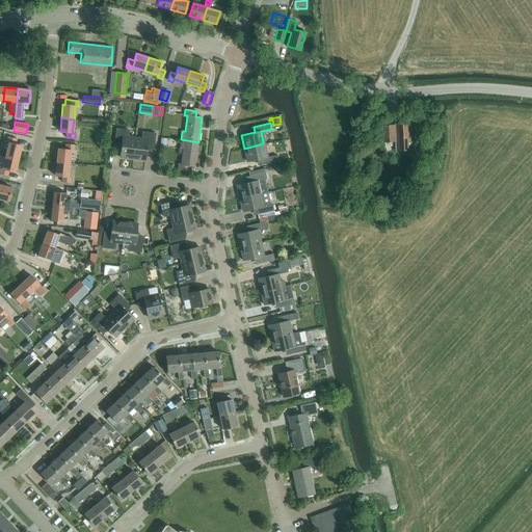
[(383,126),(384,142),(397,141),(397,151),(414,150),(413,124),(396,125),(383,126)]
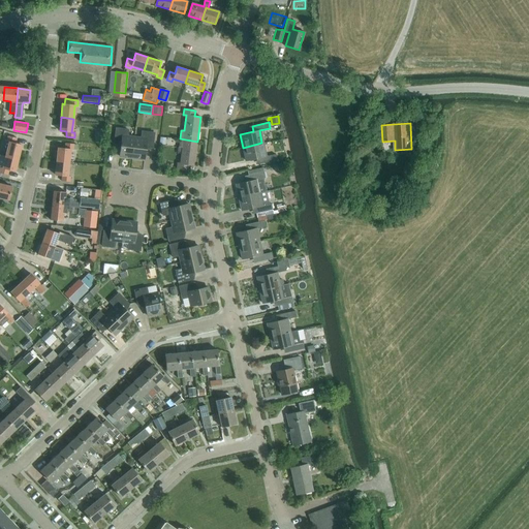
[(120,156),(132,158),(134,137),(127,136),(128,129),(116,128),(114,143),(121,144),(120,156)]
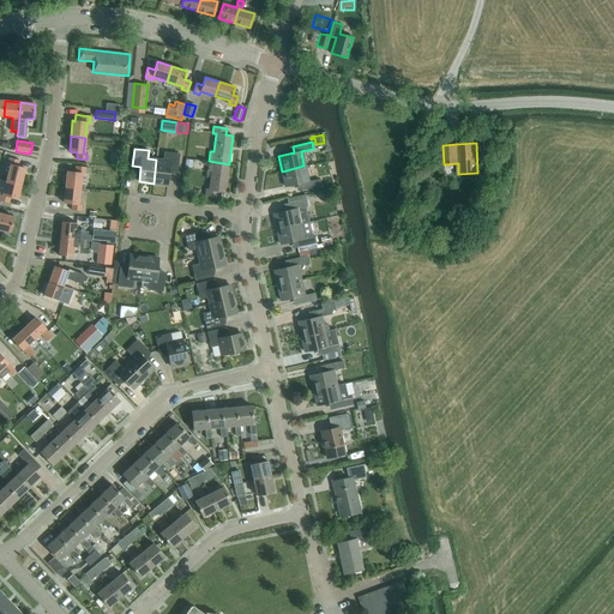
[(164,161),(156,160),(154,184),(167,185),(169,170),(178,172),(179,154),(164,152),(164,161)]
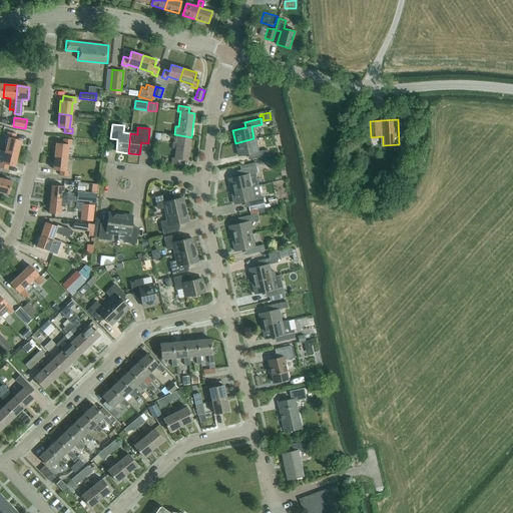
[(8,137),(5,150),(18,153),(21,140),(14,139),(16,134),(7,132),(7,133),(6,137),(8,137)]
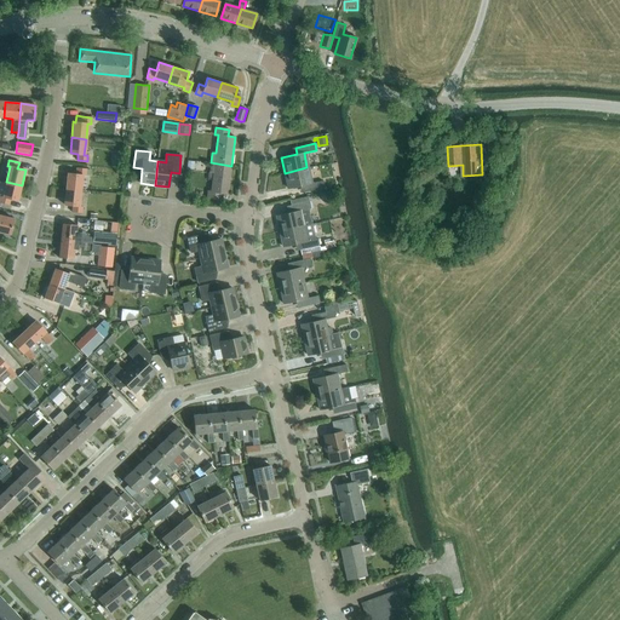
[(222,193),(228,194),(231,166),(211,162),(210,172),(213,172),(214,173),(213,182),(212,191),(208,191),(207,199),(213,199),(220,200),(222,193)]
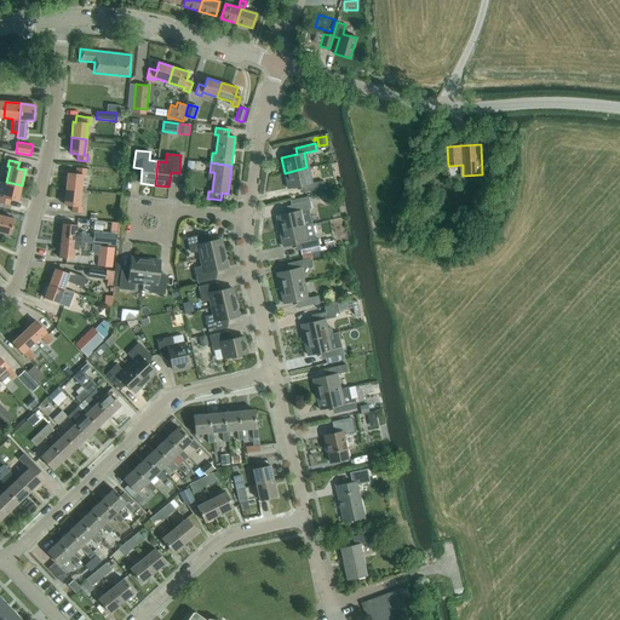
[(306,167),(285,173),(288,189),(304,185),(305,191),(325,188),(323,179),(310,183),(306,167)]
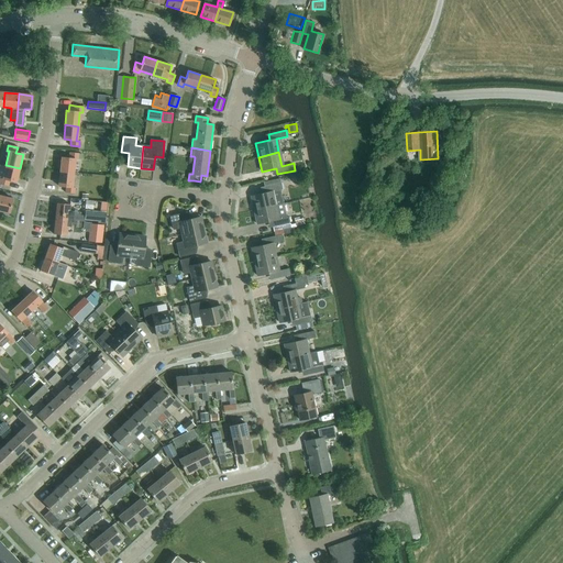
[(69,158),(62,157),(61,172),(73,174),(75,158),(78,159),(78,154),(69,153),(69,158)]
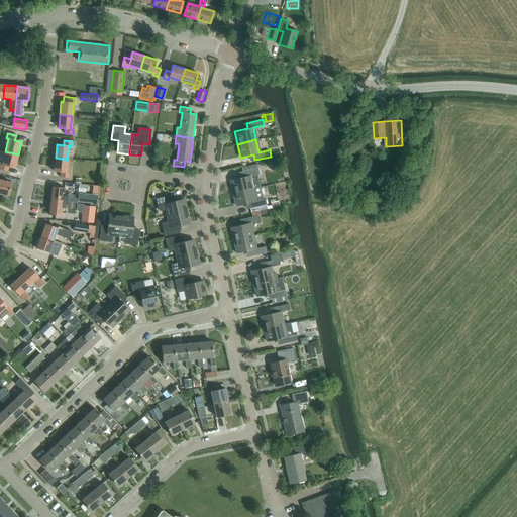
[(408,159),(418,159),(417,144),(408,145),(408,159)]
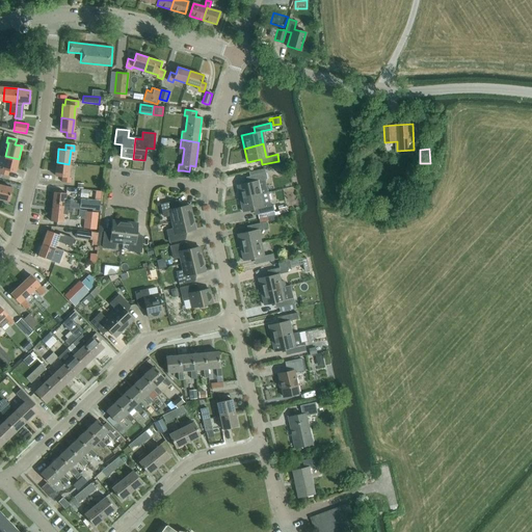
[(16,173),(19,159),(5,156),(3,169),(0,169),(0,174),(8,177),(9,171),(16,173)]
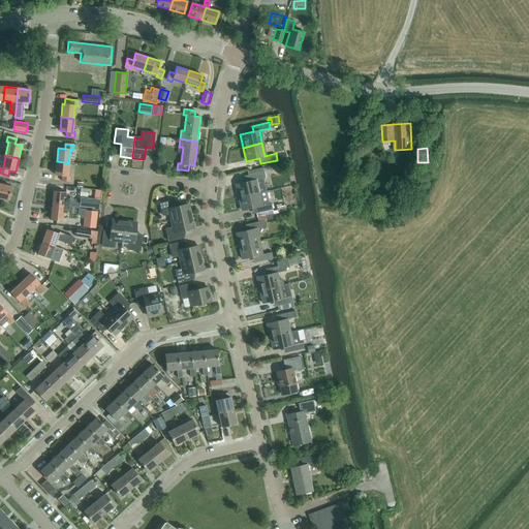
[(67,177),(68,163),(57,161),(55,175),(62,176),(62,181),(69,182),(70,177),(67,177)]
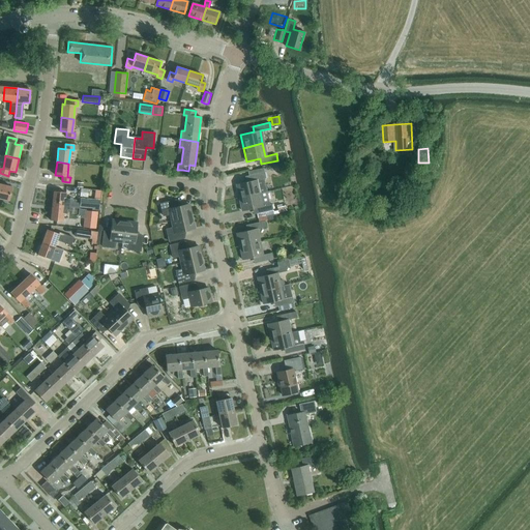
[(249,181),(236,184),(239,198),(267,192),(264,178),(266,178),(264,172),(248,175),(249,181)]
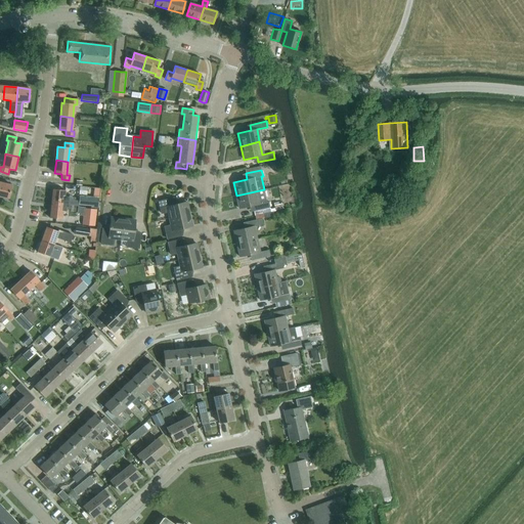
[(0,195),(8,199),(11,184),(0,181),(0,195)]
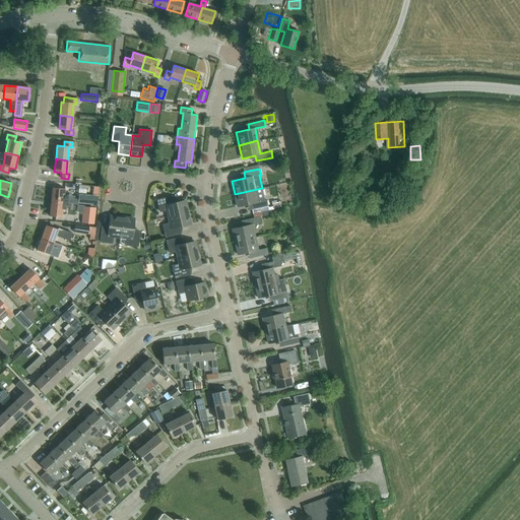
[(65,203),(77,204),(77,203),(78,199),(72,199),(72,195),(63,195),(64,189),(53,188),(51,201),(65,203)]
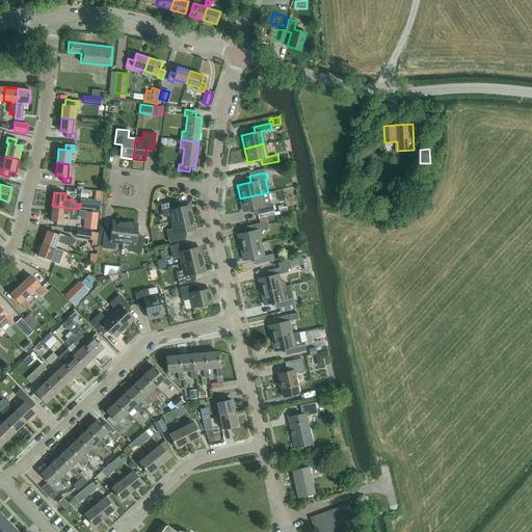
[(268,192),(240,198),(243,212),(257,209),(258,214),(274,211),(272,205),(271,205),(268,192)]
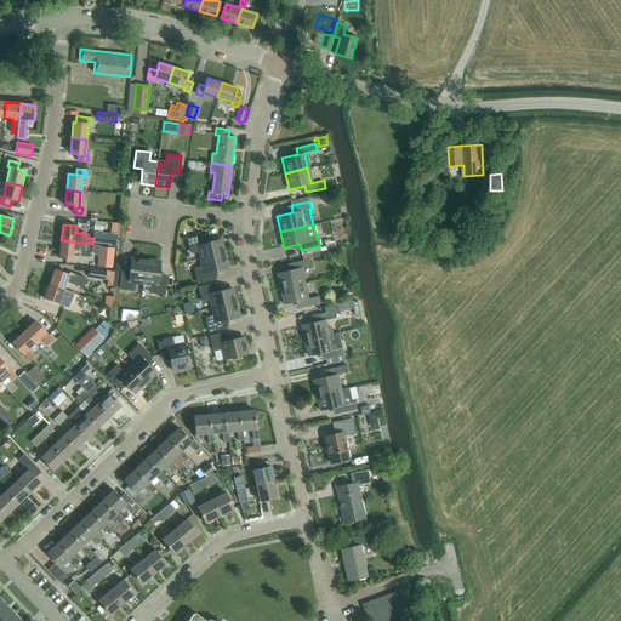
[(117,234),(93,232),(93,238),(92,243),(108,244),(108,246),(117,246),(117,234)]
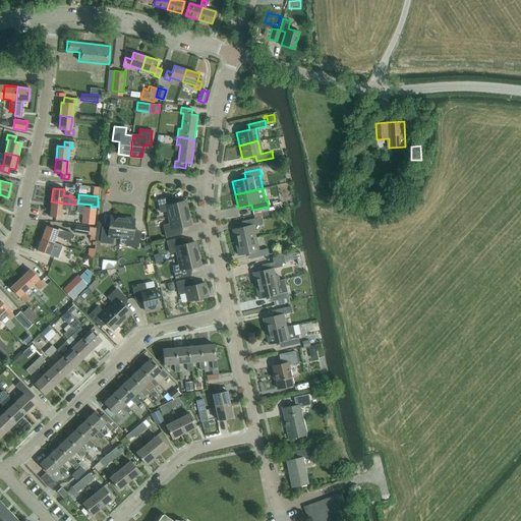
[(169,217),(188,213),(185,200),(179,203),(174,204),(172,196),(158,200),(161,212),(167,211),(169,217)]
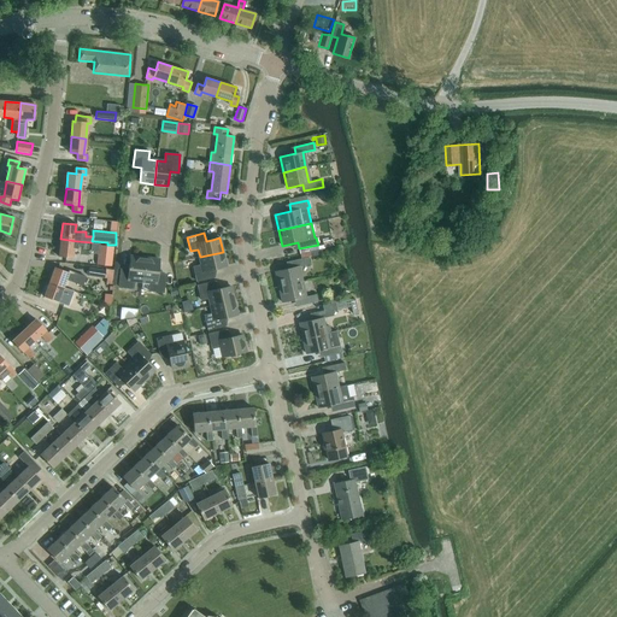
[(60,239),(59,257),(72,258),(74,248),(76,248),(77,241),(60,239)]
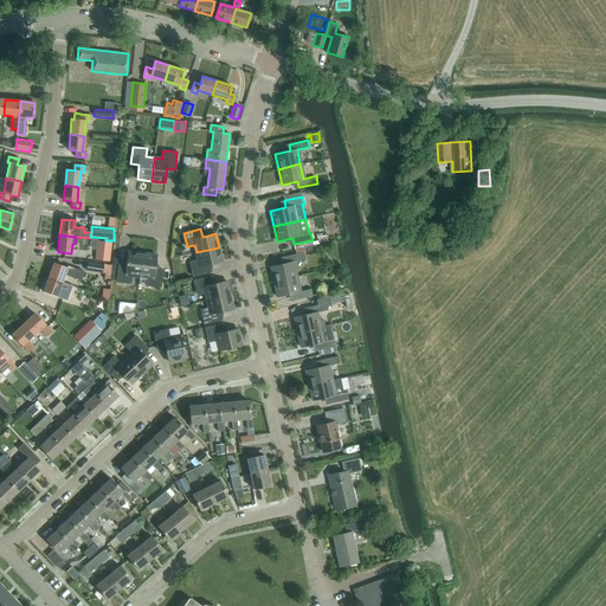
[(111,243),(97,240),(95,260),(109,263),(111,243)]
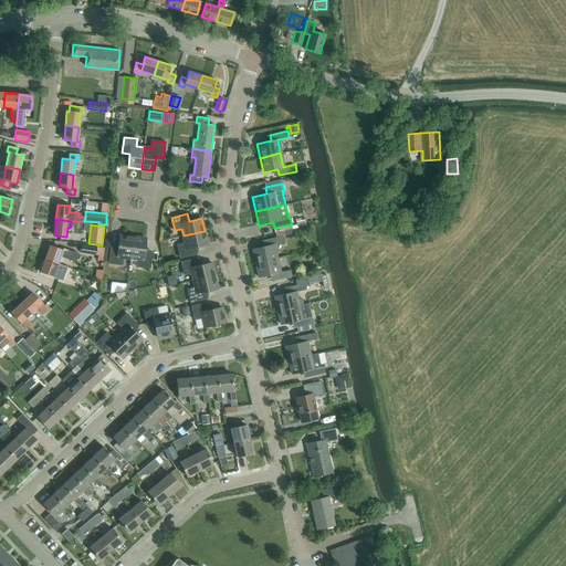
[(205,231),(184,236),(185,243),(178,244),(180,258),(197,254),(195,247),(208,243),(205,231)]
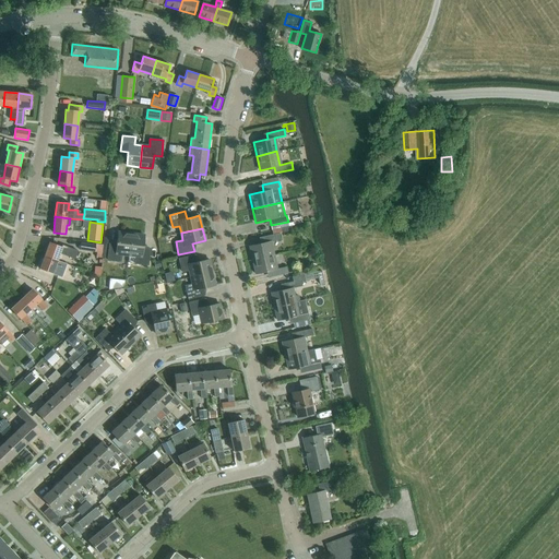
[(121,254),(129,256),(131,234),(118,232),(117,245),(109,245),(108,260),(120,262),(121,254)]
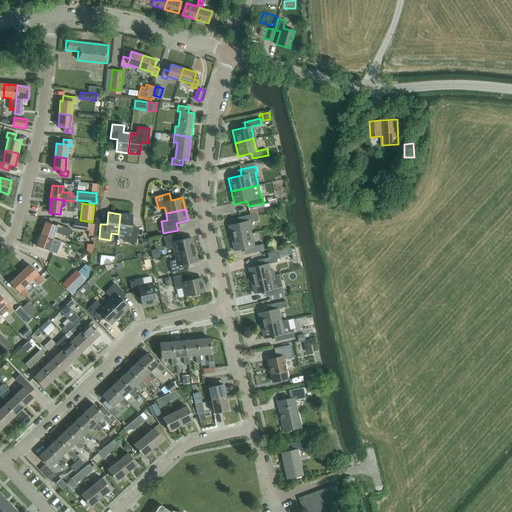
[(242,222),(228,225),(231,238),(251,233),(248,221),(257,219),(256,213),(240,217),(242,222)]
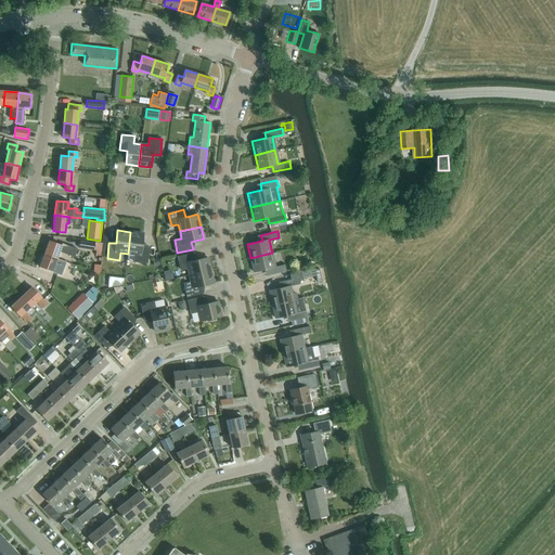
[(143,233),(130,232),(128,254),(136,254),(134,261),(147,263),(149,247),(142,246),(143,233)]
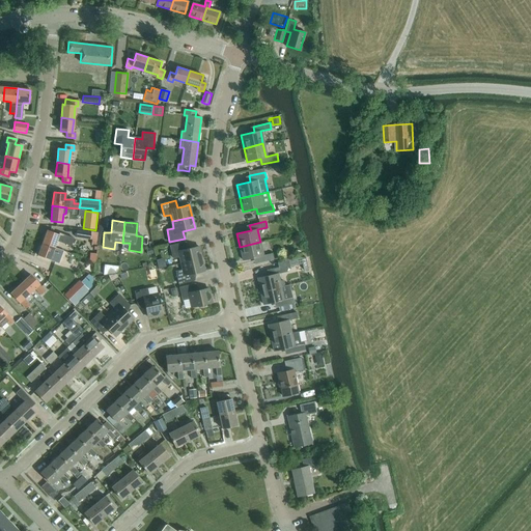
[(47,230),(43,243),(55,247),(57,241),(71,246),(74,238),(59,232),(59,234),(47,230)]
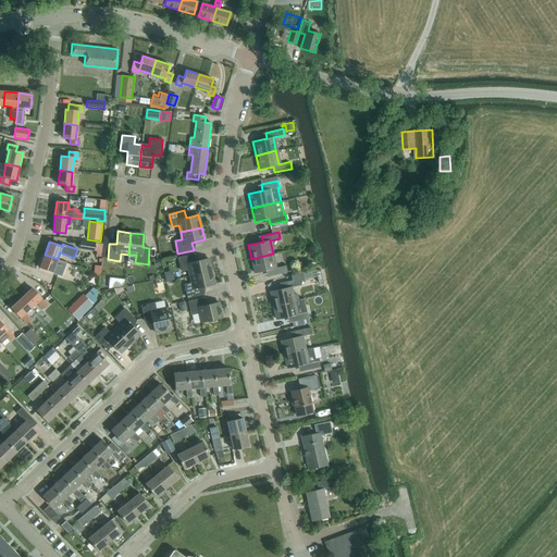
[(96,243),(96,245),(81,243),(79,249),(97,251),(96,256),(101,257),(103,244),(96,243)]
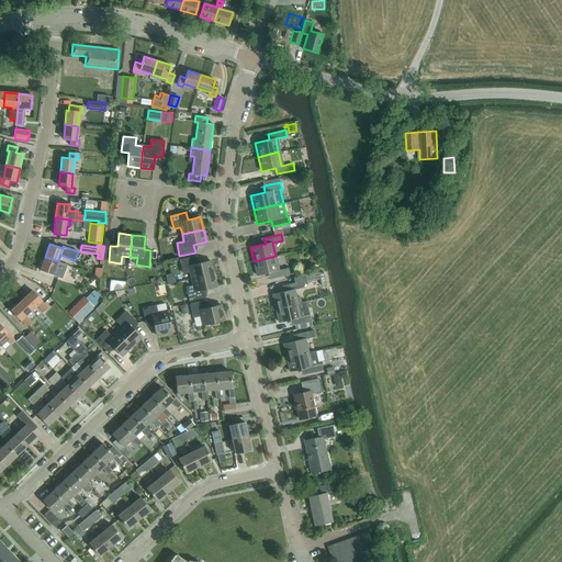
[(276,256),(254,261),(257,276),(271,272),(273,278),(290,273),(289,268),(279,270),(276,256)]
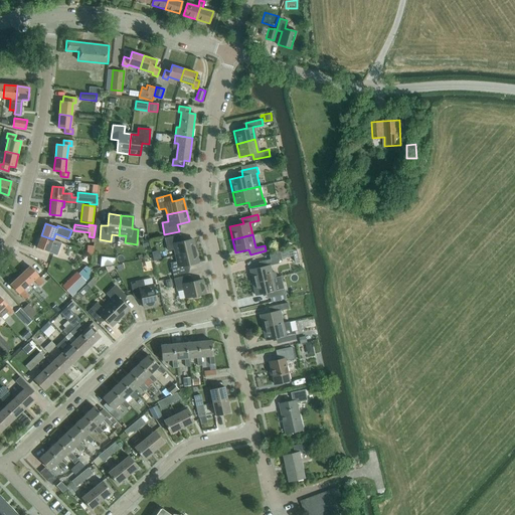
[(53,239),(41,235),(36,247),(48,252),(49,251),(56,254),(58,249),(50,246),(53,239)]
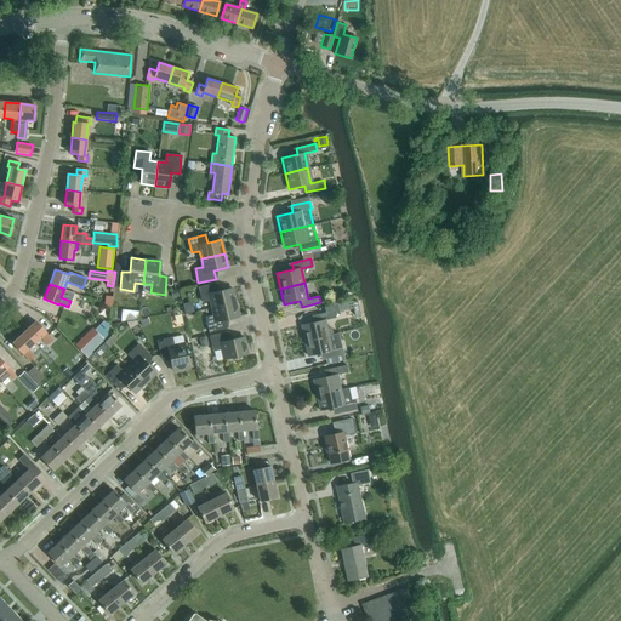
[(212,308),(235,302),(233,288),(218,291),(216,284),(199,288),(203,302),(210,300),(212,308)]
